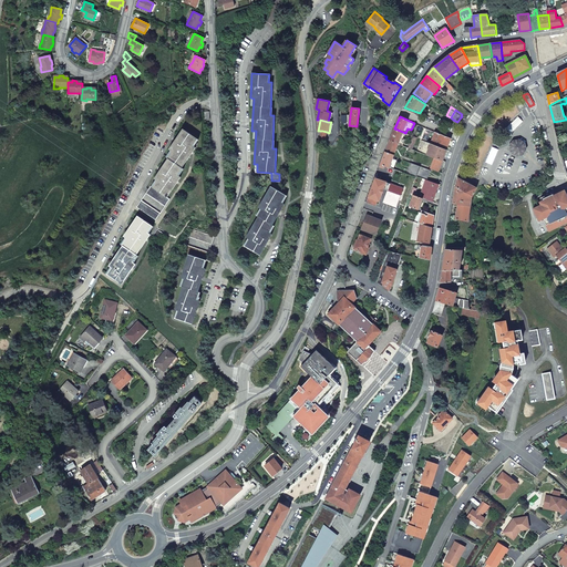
[(183,129),(168,148),(172,152),(154,178),(157,181),(153,187),(151,186),(146,193),(165,206),(169,198),(167,197),(181,176),(177,174),(195,147),(192,145),(196,138),(183,129)]
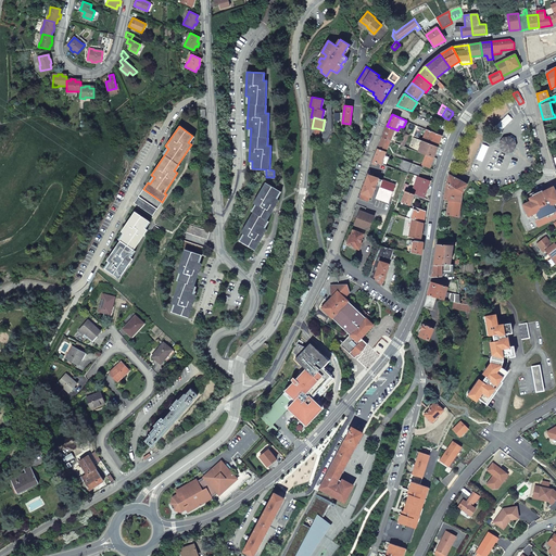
[(393,136),(395,129),(387,126),(382,138),(391,141),(395,142),(397,137),(393,136)]
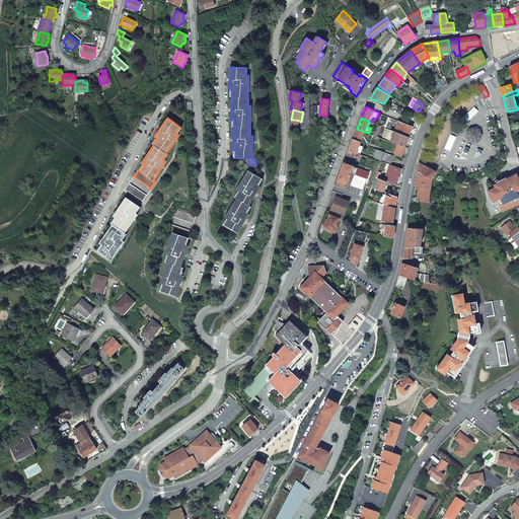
[(386,128),(391,130),(395,120),(390,118),(386,128)]
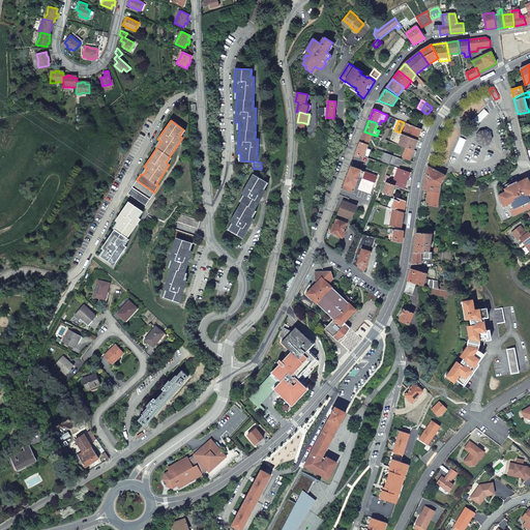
[(408,123),(404,135),(418,140),(421,129),(408,123)]
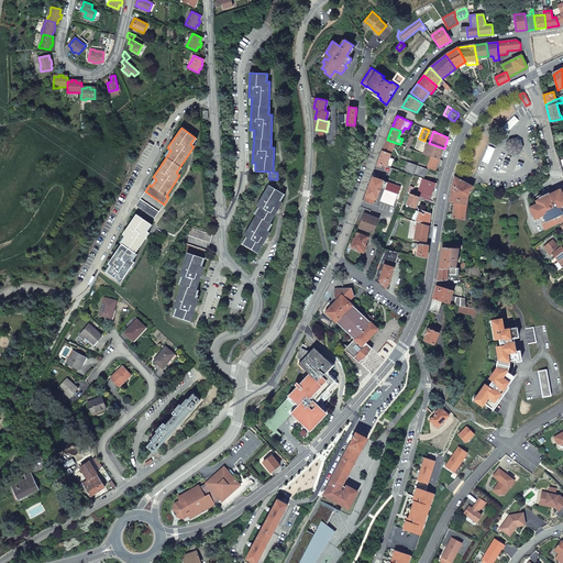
[(383,151),(392,154),(396,143),(387,140),(383,151)]
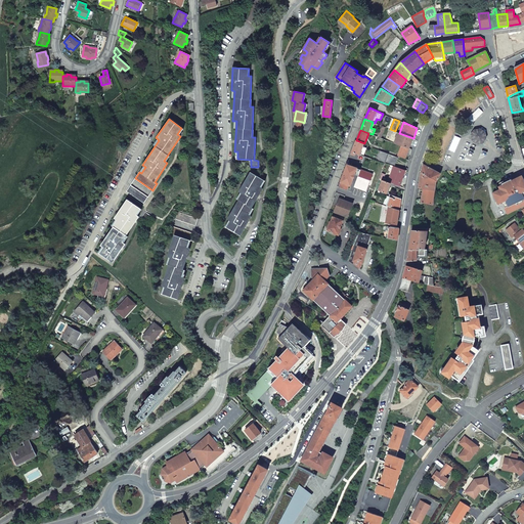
[(399,133),(395,143),(401,146),(409,148),(413,138),(399,133)]
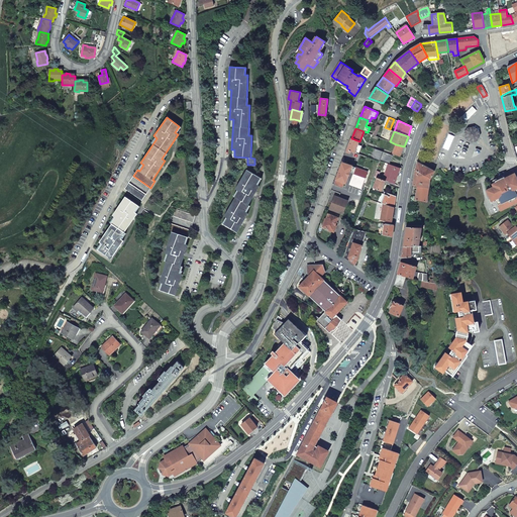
[(358,144),(359,141),(351,138),(346,150),(355,152),(358,144)]
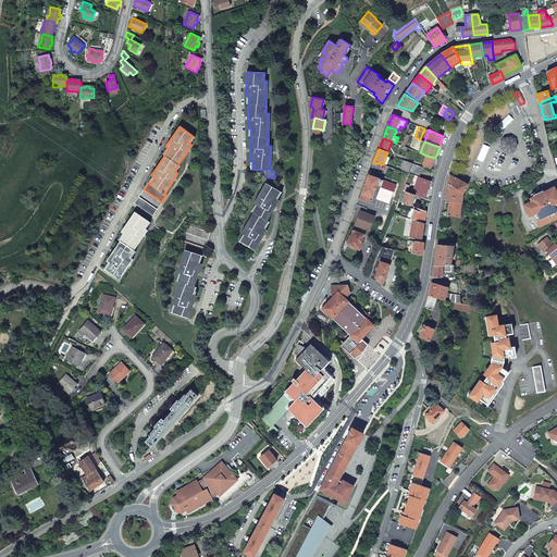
[(435,158),(426,156),(423,165),(431,169),(435,158)]
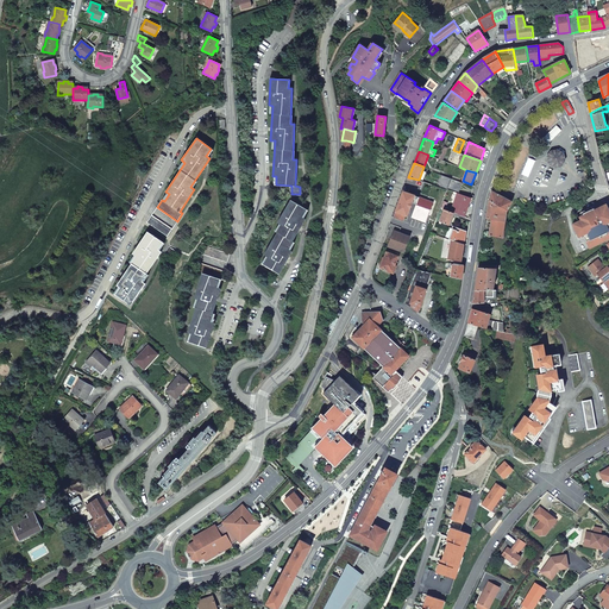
[(462,183),(446,177),(443,188),(458,194),(462,183)]
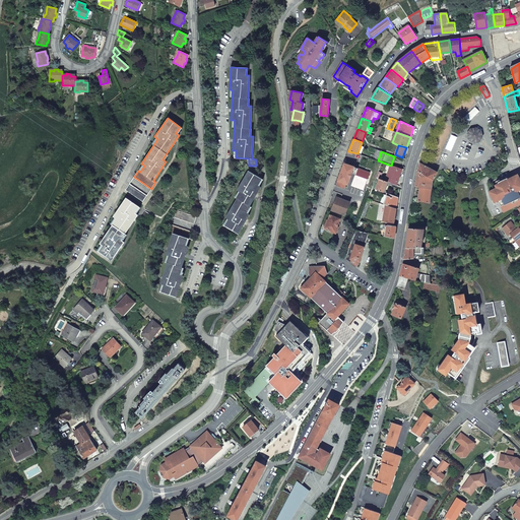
[(338,181),(336,186),(344,189),(346,184),(348,185),(350,179),(354,169),(354,167),(344,163),(337,181),(338,181)]
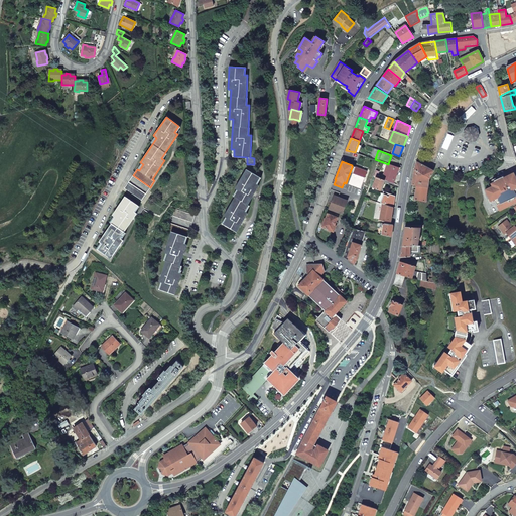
[(429,179),(434,171),(416,162),(414,170),(429,178),(429,179)]
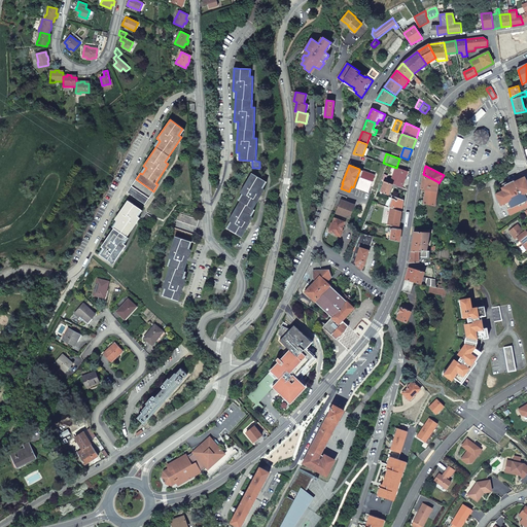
[(403,184),(408,171),(396,168),(390,183),(393,184),(401,187),(402,184),(403,184)]
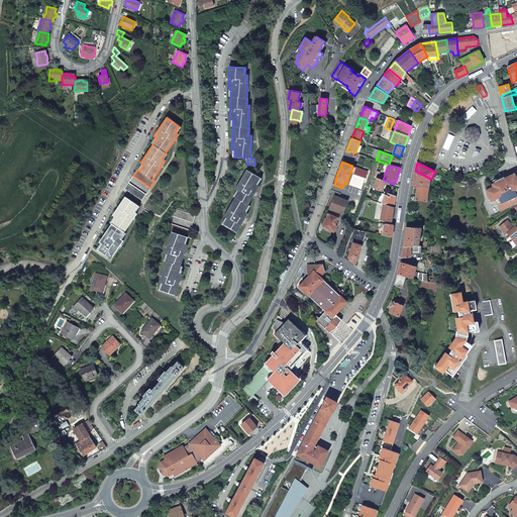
[(355,169),(351,180),(350,185),(362,189),(368,172),(356,168),(355,169)]
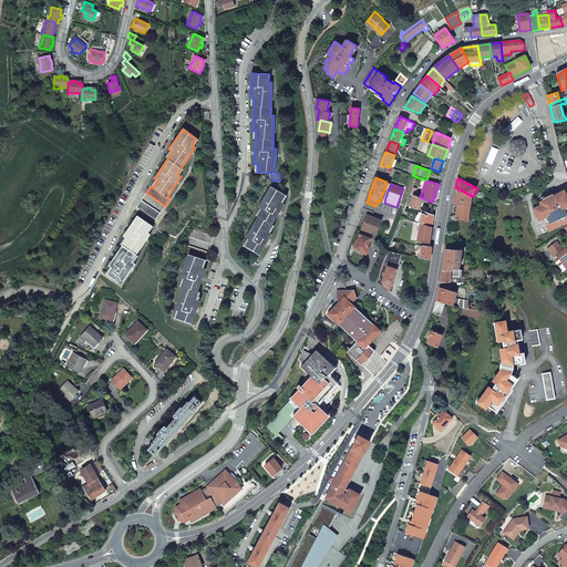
[(270,186),(258,207),(261,209),(246,237),(249,239),(245,246),(260,255),(272,234),(268,232),(285,204),(282,202),(286,195),(270,186)]
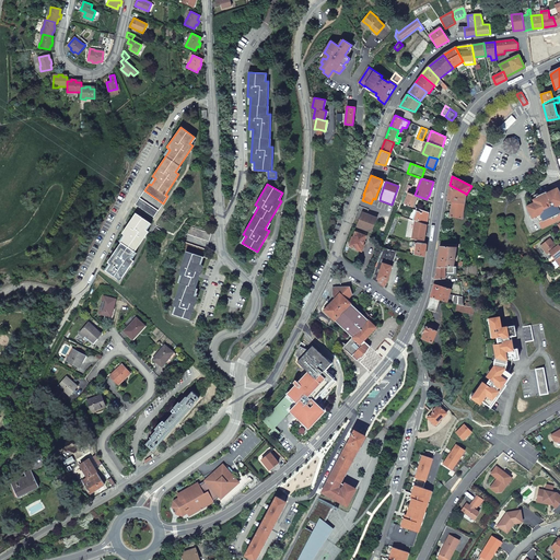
[(466,194),(450,185),(446,201),(452,202),(464,203),(466,194)]
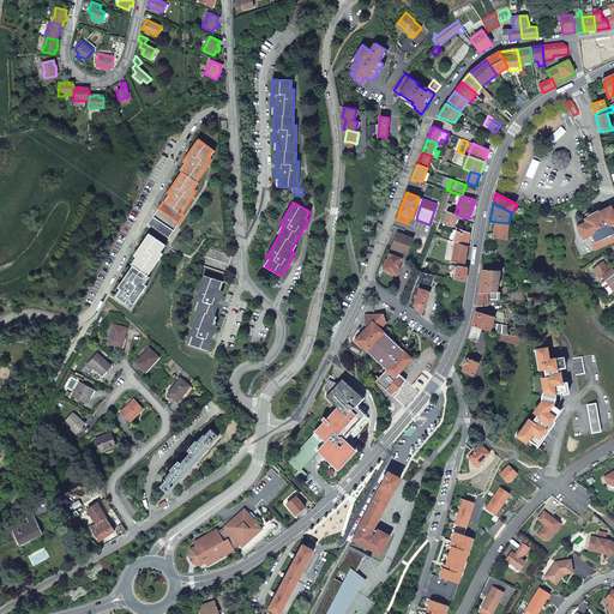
[(613,211),(612,206),(611,206),(601,211),(603,215),(601,215),(600,211),(589,215),(590,218),(587,221),(588,222),(578,226),(584,239),(589,236),(596,251),(602,247),(613,241),(613,230),(612,226),(613,224),(613,211)]
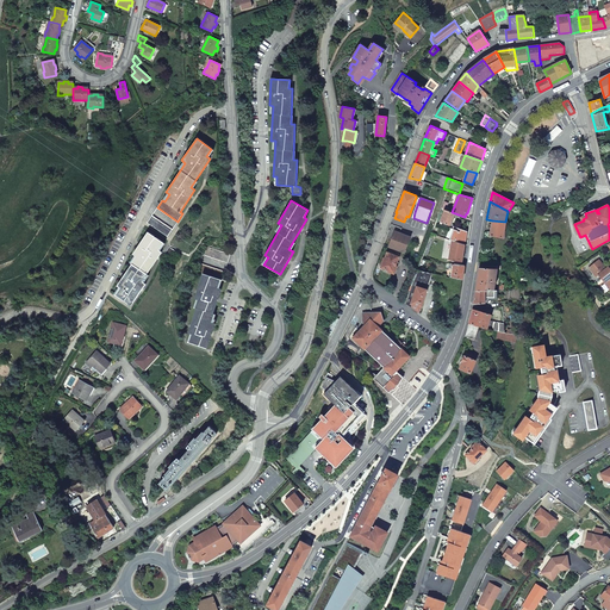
[(455,213),(452,212),(444,210),(440,222),(450,226),(455,213)]
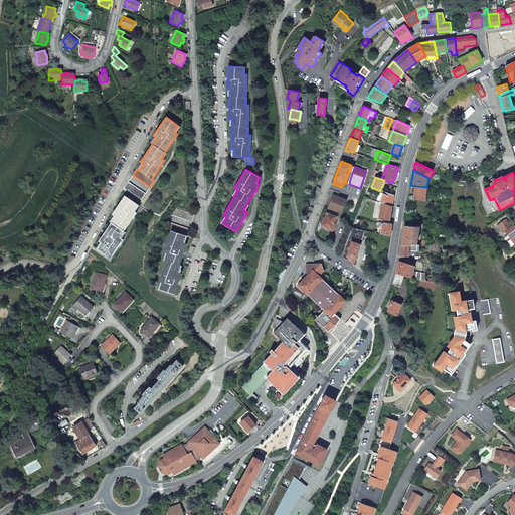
[(124,188),(141,199),(145,193),(129,181),(124,188)]
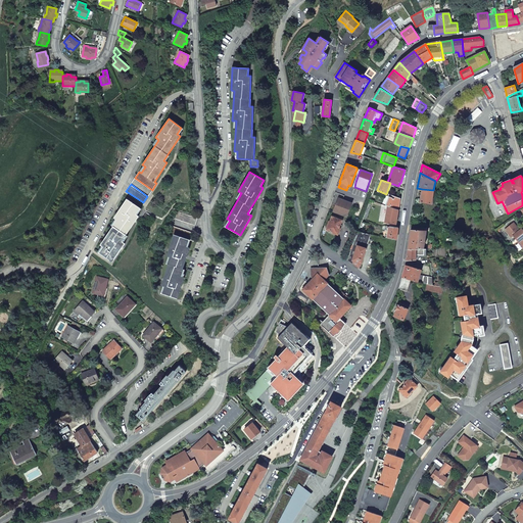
[(431,203),(433,190),(422,189),(420,202),(431,203)]
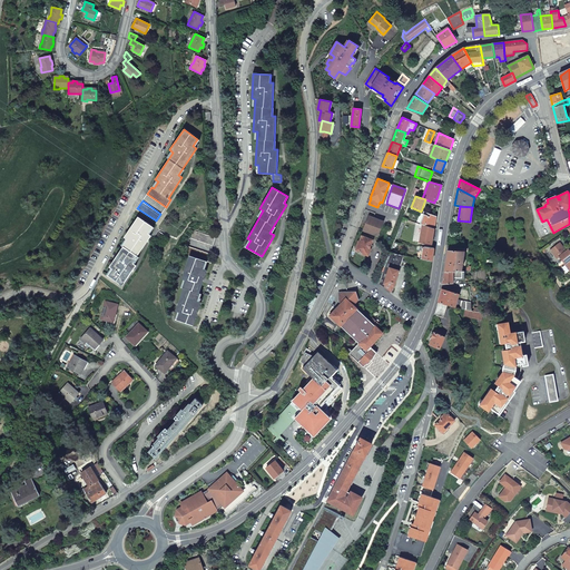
[(432,228),(434,228),(436,217),(425,213),(424,215),(421,223),(421,224),(423,225),(432,228)]
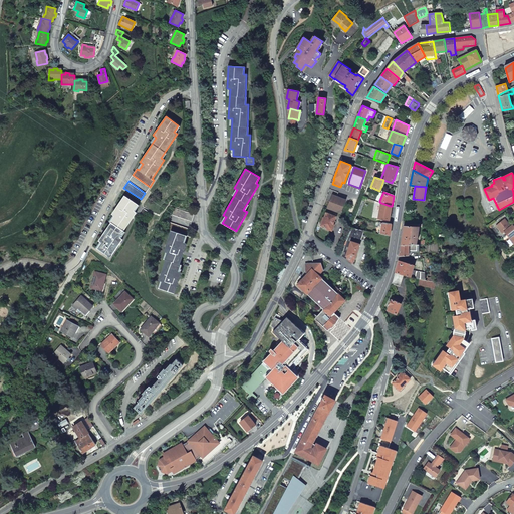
[(124,195),(112,214),(115,216),(98,240),(102,243),(97,249),(110,257),(122,239),(119,237),(137,212),(133,210),(137,204),(124,195)]
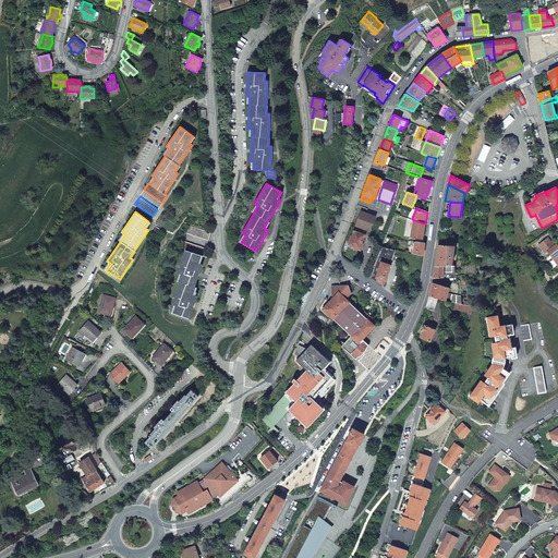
[(362,211),(356,226),(371,231),(375,217),(362,211)]
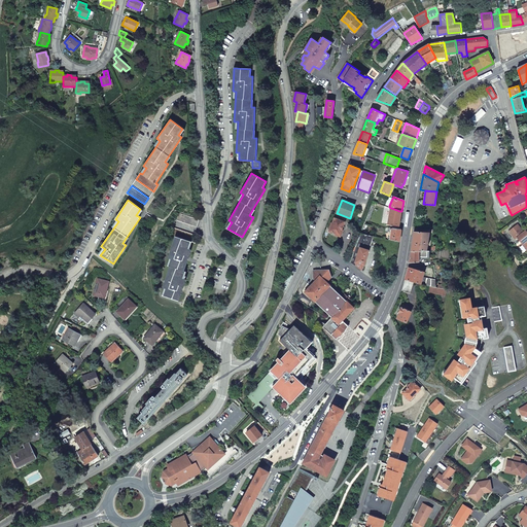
[(391,208),(388,223),(396,224),(399,225),(400,218),(398,218),(398,217),(399,211),(391,208)]
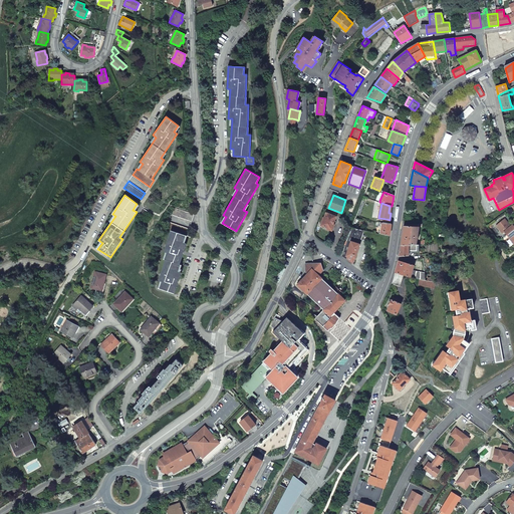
[(143,208),(139,214),(144,217),(148,211),(143,208)]
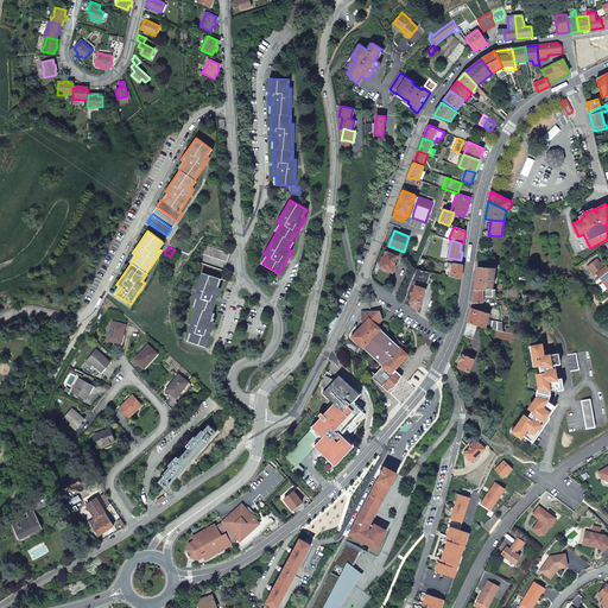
[(203,254),(227,261),(229,253),(206,246),(203,254)]
